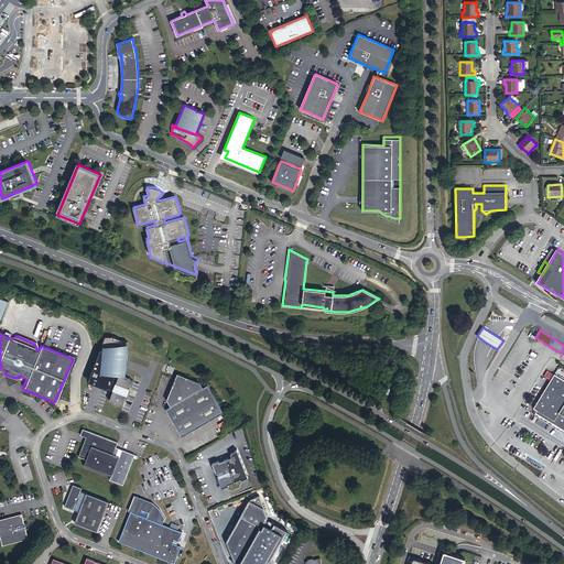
[(199,381),(177,372),(166,399),(170,405),(165,408),(171,419),(214,394),(207,383),(203,387),(199,381)]
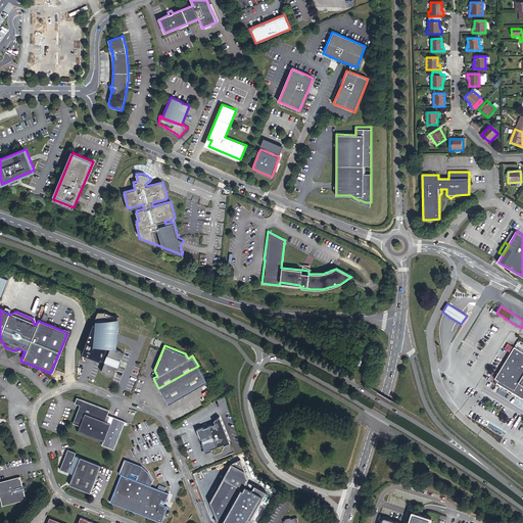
[(492,380),(495,382),(512,392),(517,384),(522,373),(522,353),(513,347),(492,380)]
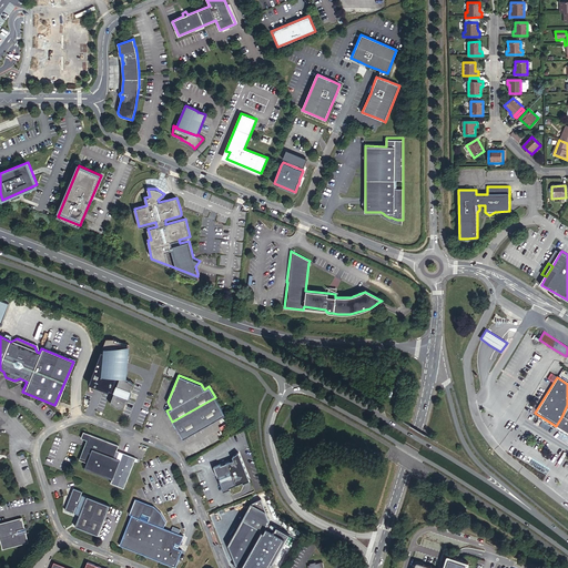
[(112,397),(109,406),(114,411),(122,412),(125,402),(127,402),(129,394),(131,387),(125,383),(118,382),(115,389),(114,389),(111,397),(112,397)]
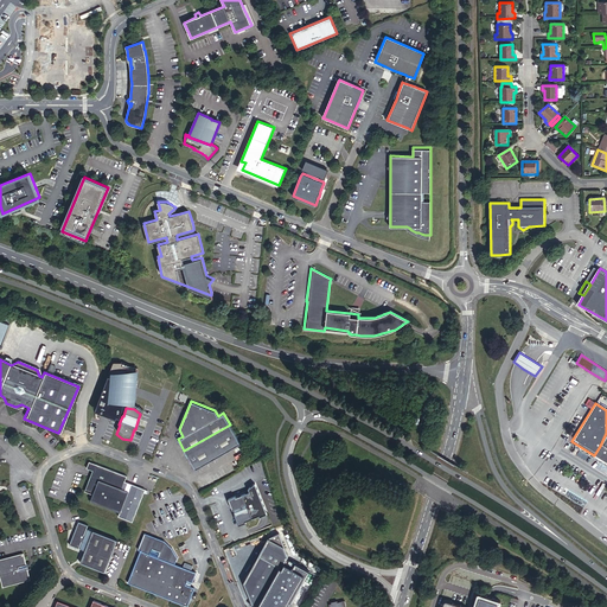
[(240,442),(230,425),(184,451),(195,468),(240,442)]
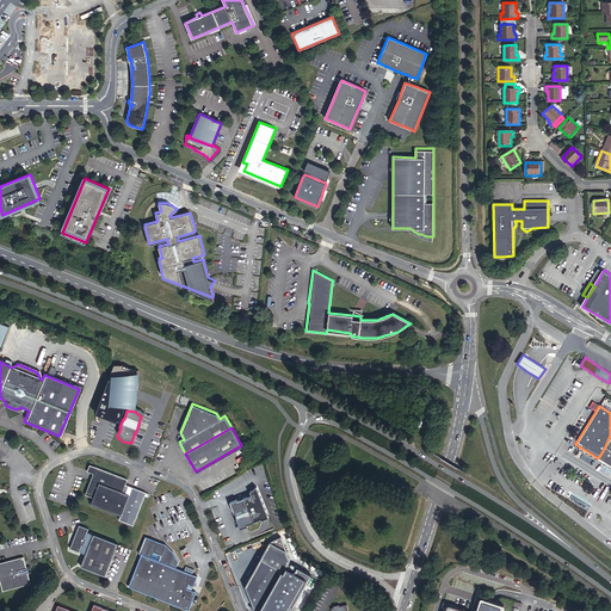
[(610,466),(598,458),(579,446),(576,451),(610,473),(610,466)]
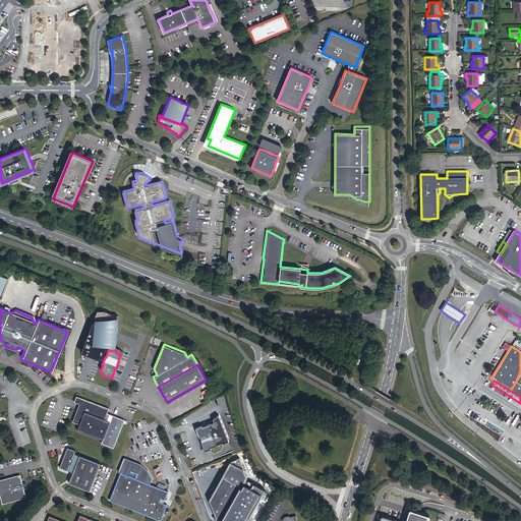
[(520,386),(515,383),(510,391),(520,397),(520,386)]
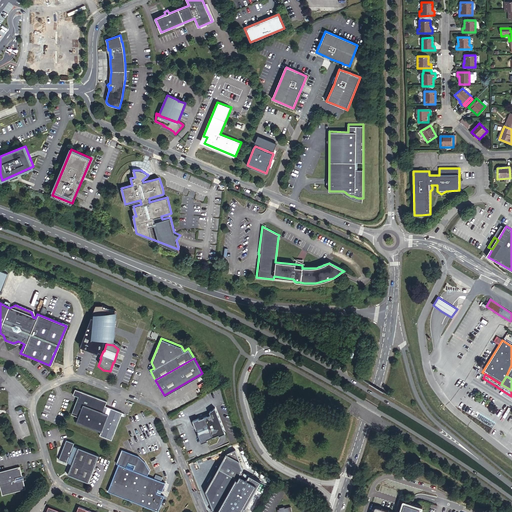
[(107,403),(80,393),(78,399),(77,402),(72,416),(78,419),(76,424),(101,434),(100,437),(112,442),(121,418),(122,415),(105,408),(107,403)]
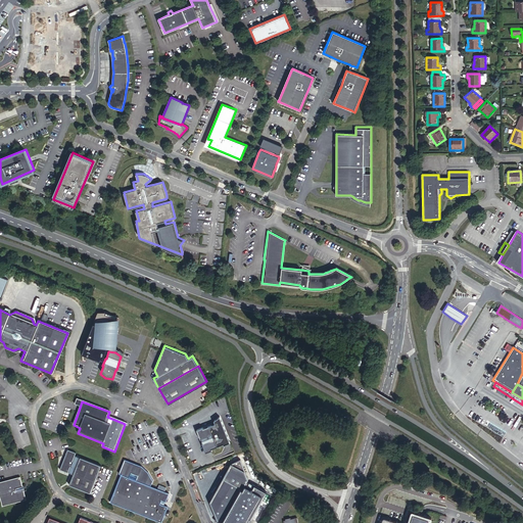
[(202,442),(205,450),(211,448),(211,447),(223,442),(223,443),(229,440),(219,416),(209,422),(211,424),(203,427),(202,426),(196,429),(200,438),(202,442)]
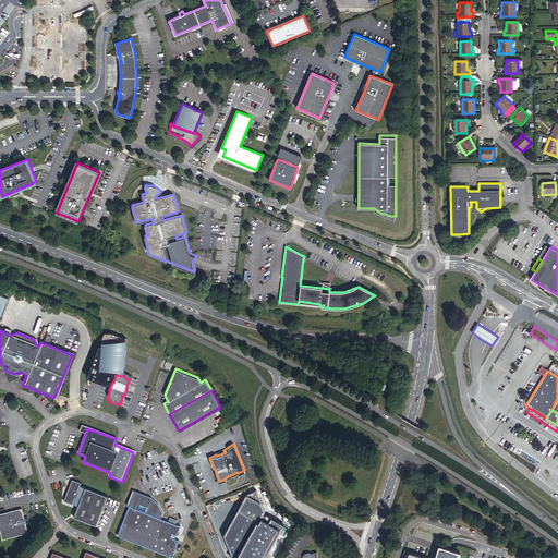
[(82,485),(72,482),(64,502),(73,506),(77,508),(74,519),(97,528),(108,498),(81,488),(82,485)]
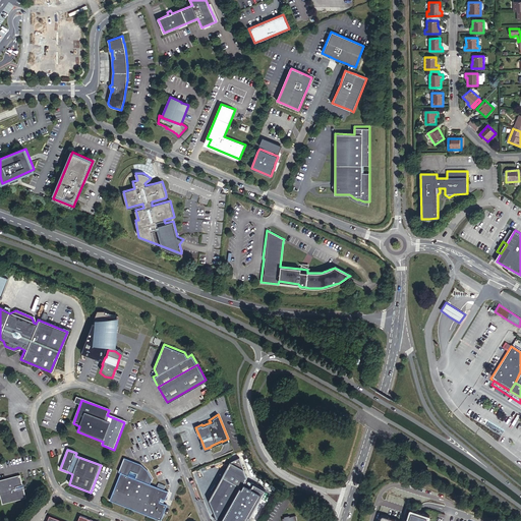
[(159,520),(160,520),(167,506),(159,504),(161,500),(165,502),(168,494),(120,474),(110,502),(159,520)]
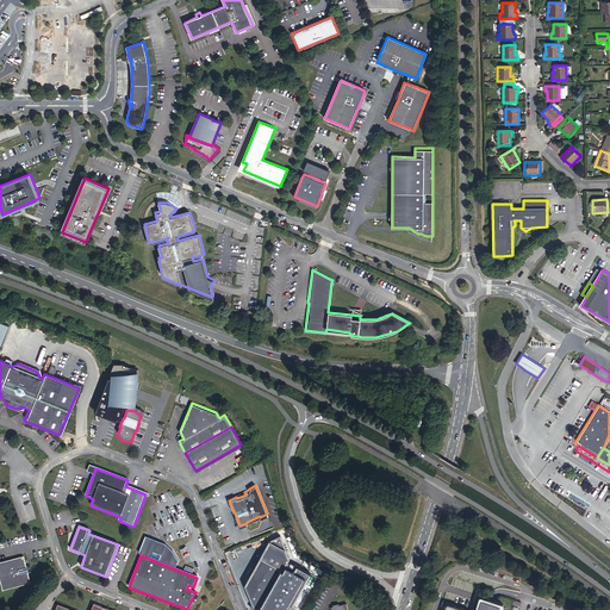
[(0,590),(0,591),(29,584),(25,572),(24,567),(22,556),(0,561),(0,590)]
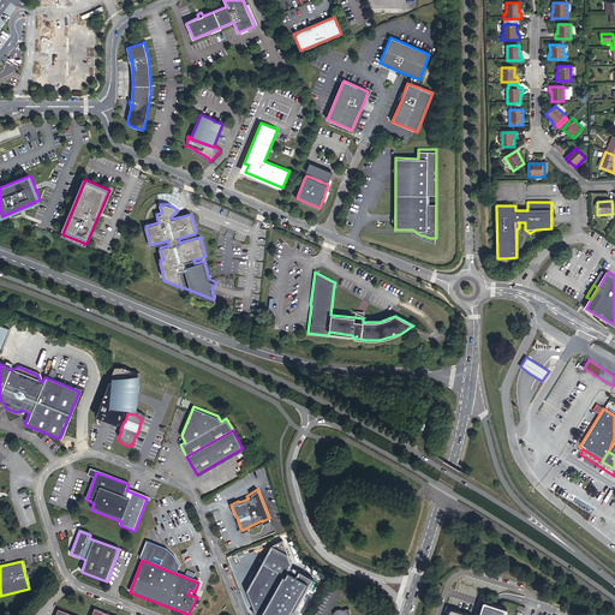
[(261,562),(246,590),(248,591),(254,595),(257,596),(261,598),(268,601),(273,592),(278,595),(276,601),(297,607),(306,589),(284,575),(281,580),(278,578),(280,573),(261,562)]
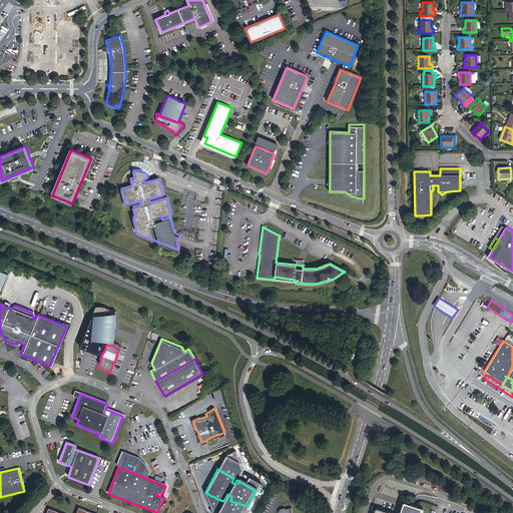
[(421,512),(423,508),(423,507),(422,506),(421,506),(406,501),(405,500),(404,500),(403,501),(402,503),(398,512),(395,512),(396,512),(395,512),(394,511),(379,506),(378,506),(377,506),(376,507),(375,508),(373,512),(421,512)]
